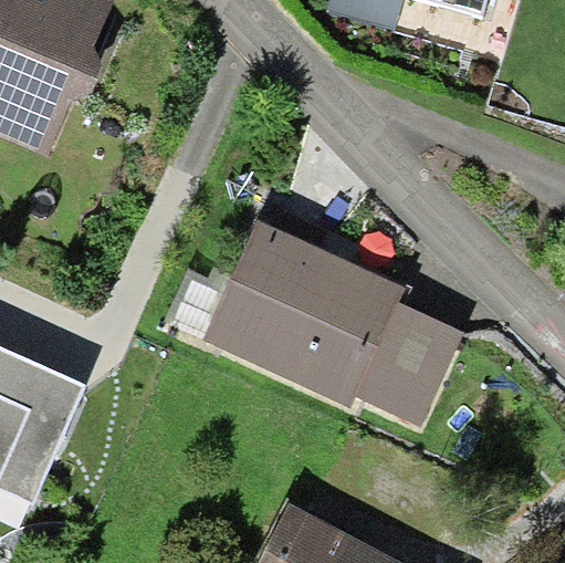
[(0,131),(50,153),(73,98),(94,91),(104,69),(95,48),(115,0),(0,0),(0,131)]
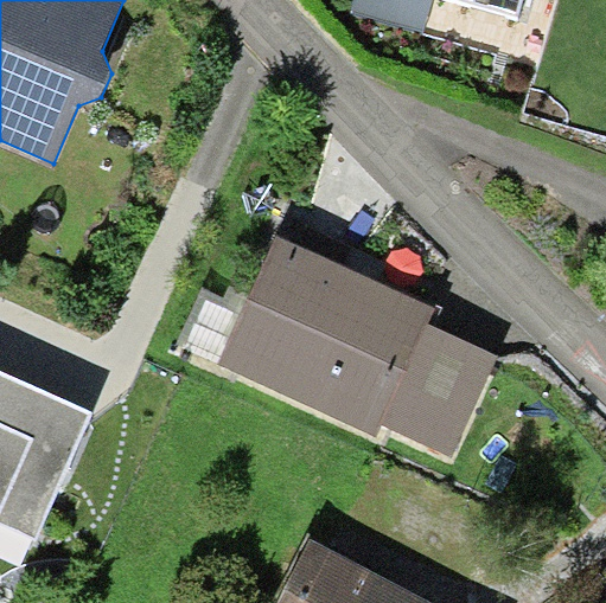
[(423,29),(431,0),(353,0),(352,8),(423,29)]
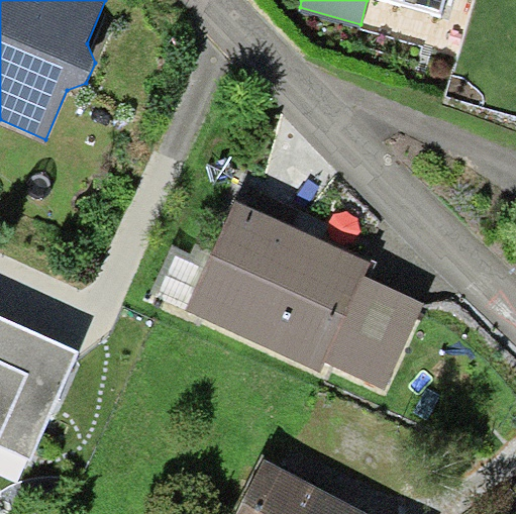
[(382,0),(438,16),(442,0),(382,0)]
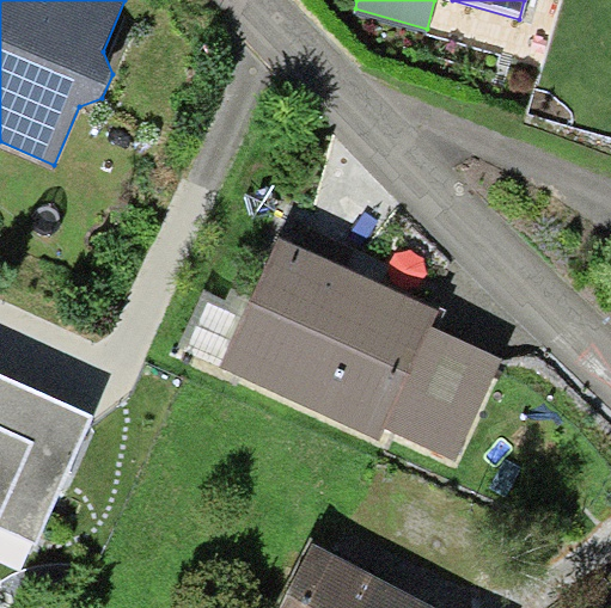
[(279,239),(219,368),(378,441),(385,428),(431,327),(438,312),(279,239)]
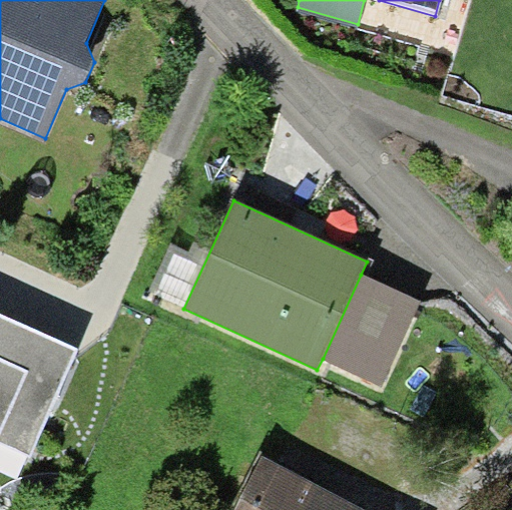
[(419,302),(361,275),(323,359),(380,384),(419,302)]
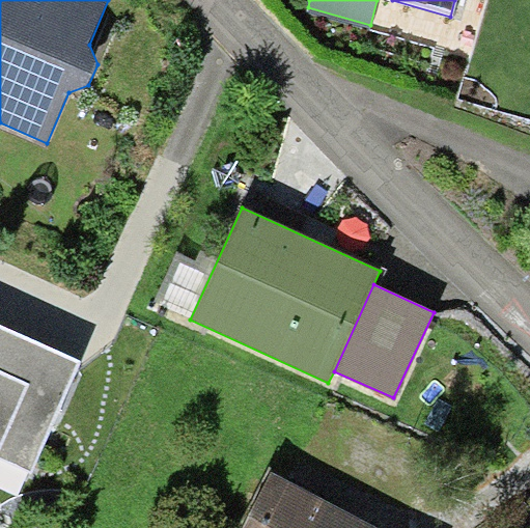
[(0,454),(32,469),(81,361),(0,324),(0,454)]
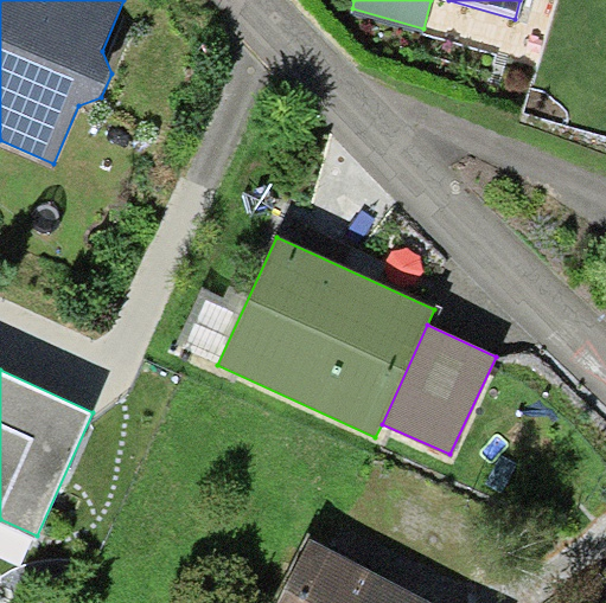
[(435,602),(413,591),(312,537),(276,602),(435,602)]
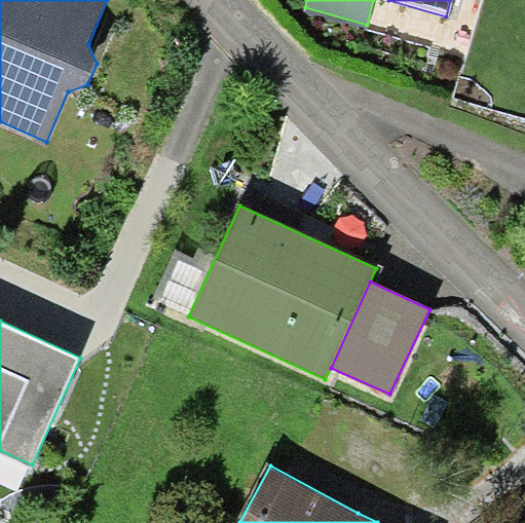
All buildings are outlined.
